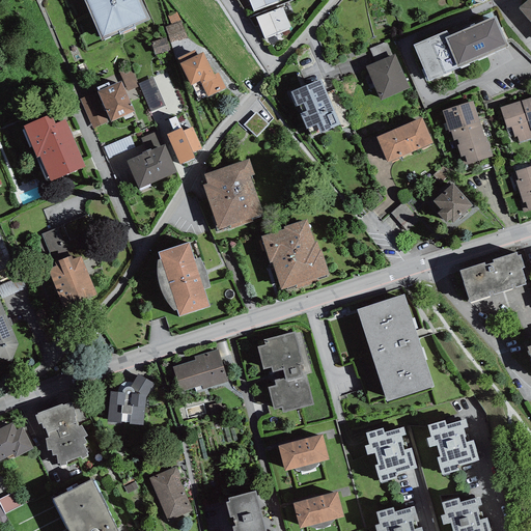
[(141,0),(84,0),(102,38),(150,19),(141,0)]
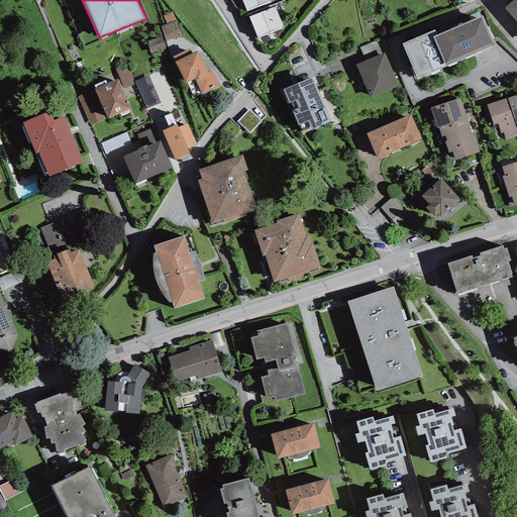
[(242,0),(246,9),(269,0),(242,0)]
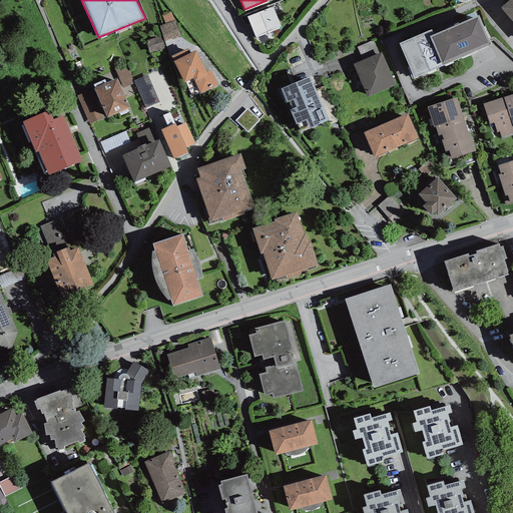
[(512,0),(507,0),(501,6),(512,20),(512,0)]
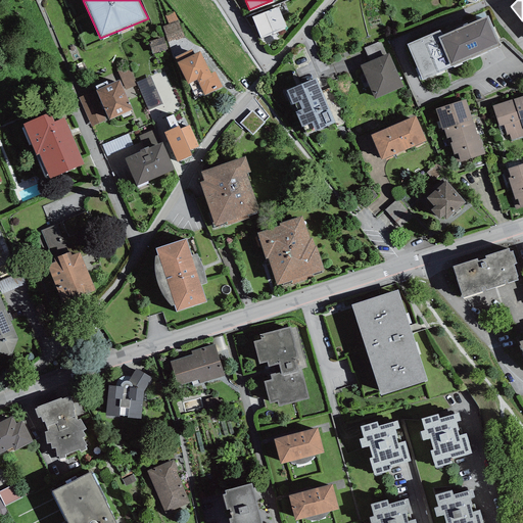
[(278,6),(252,16),(260,37),(286,26),(278,6)]
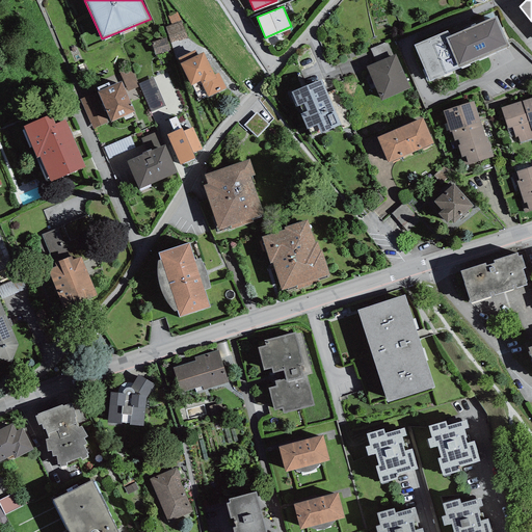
[(509,45),(496,15),(450,35),(446,36),(459,67),(509,45)]
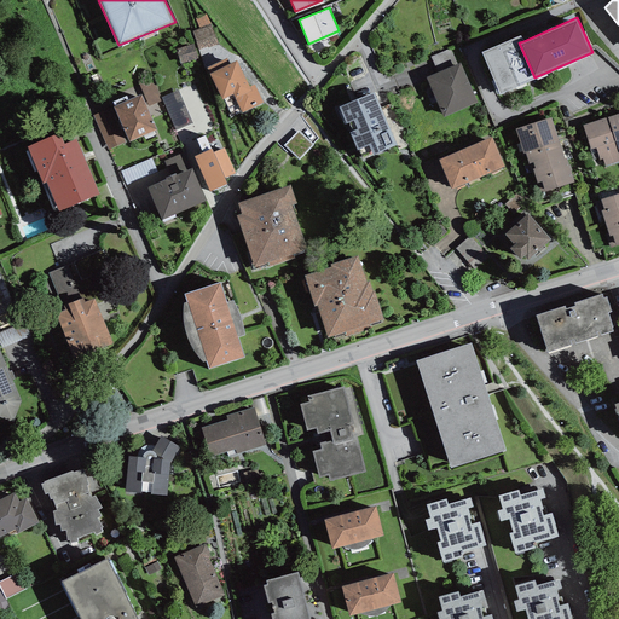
[(219,40),(210,22),(195,29),(202,46),(219,40)]
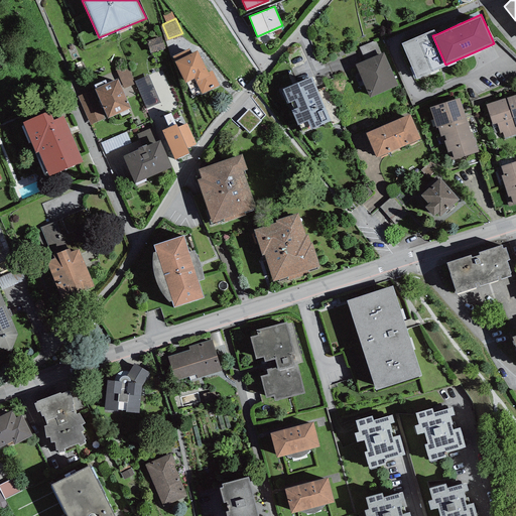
[(433,28),(402,42),(417,78),(445,65),(432,35),(436,34),(433,28)]
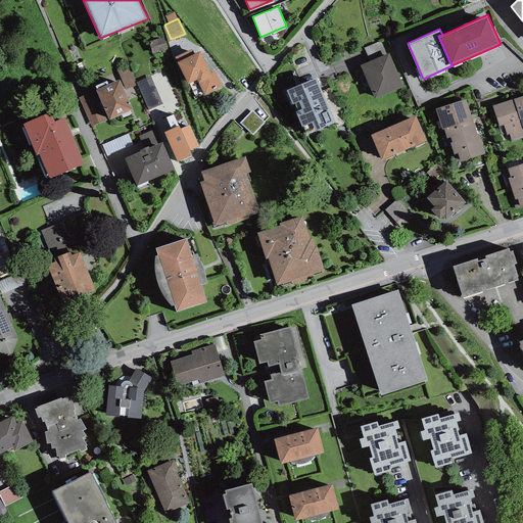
[(163,33),(150,39),(155,50),(169,45),(163,33)]
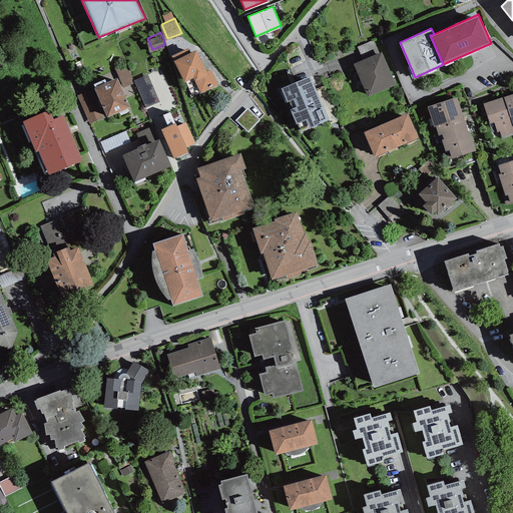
[(207,72),(196,49),(190,52),(188,47),(171,56),(184,81),(192,77),(200,92),(218,84),(211,70),(207,72)]
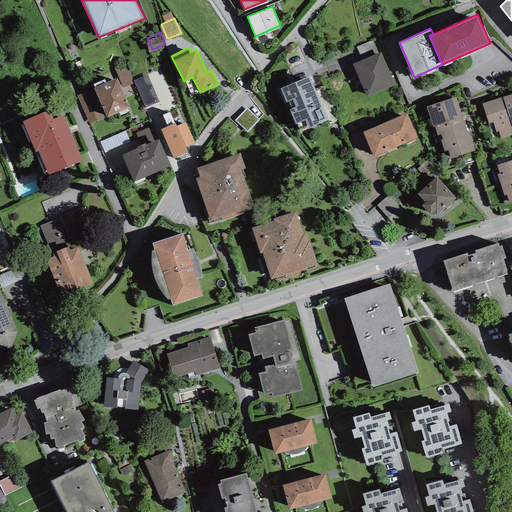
[(380,52),(353,63),(367,96),(394,85),(380,52)]
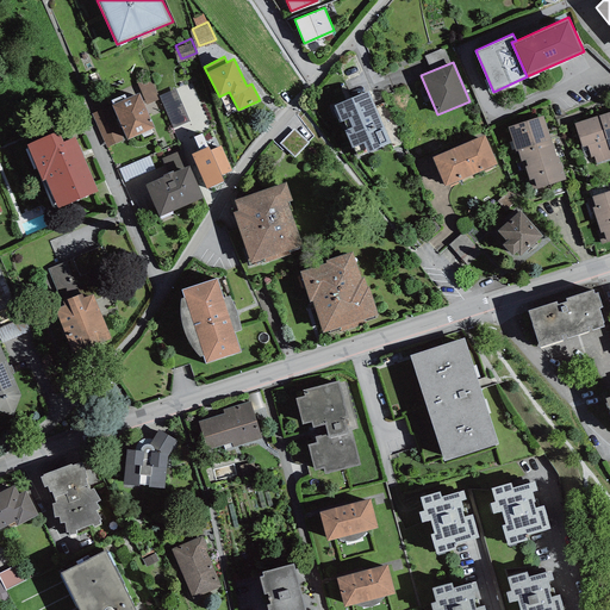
[(172,124),(190,118),(179,85),(161,91),(172,124)]
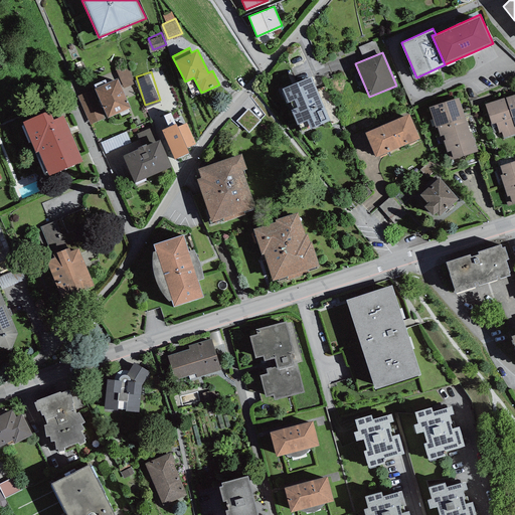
[(117,77),(94,88),(107,118),(130,108),(117,77)]
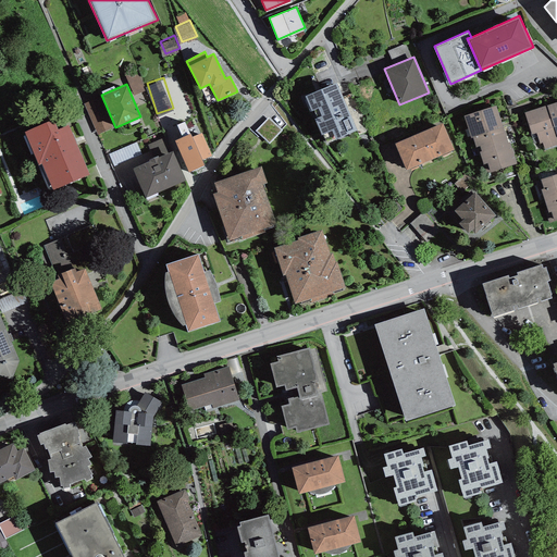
[(336,84),(307,96),(323,137),(354,125),(336,84)]
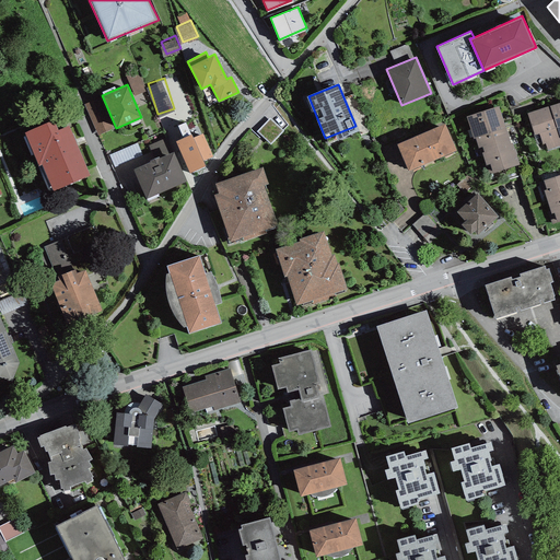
[(84,104),(97,136),(114,129),(100,97),(84,104)]
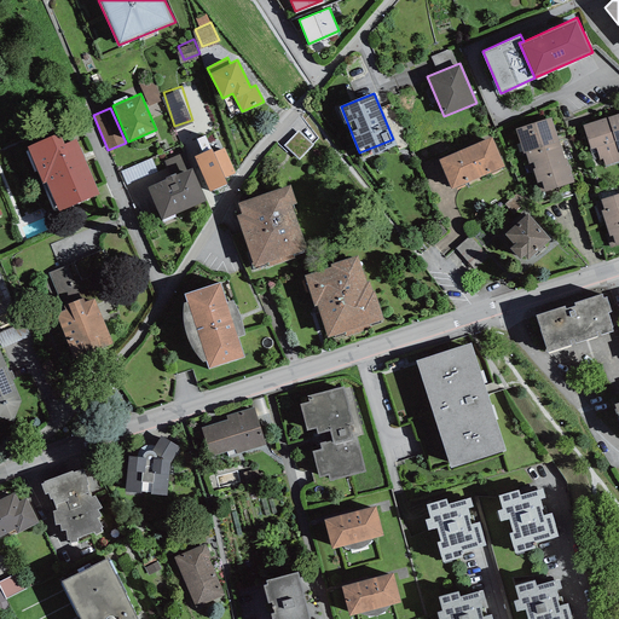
[(618,113),(608,116),(618,149),(618,113)]
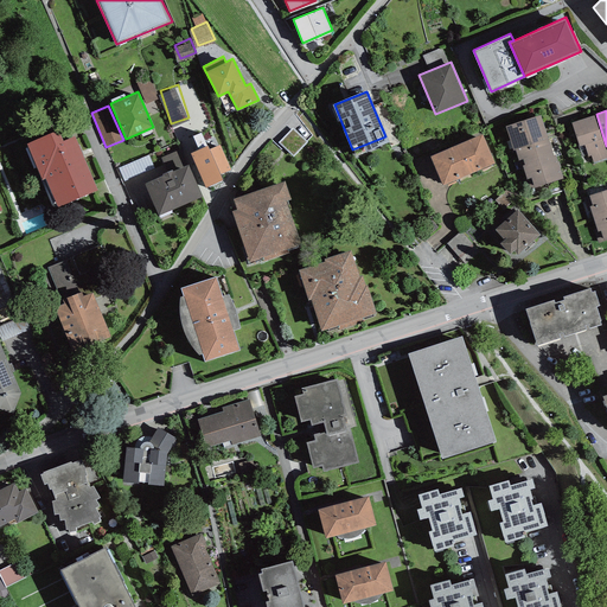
[(505,126),(513,149),(515,149),(548,139),(540,114),(505,126)]
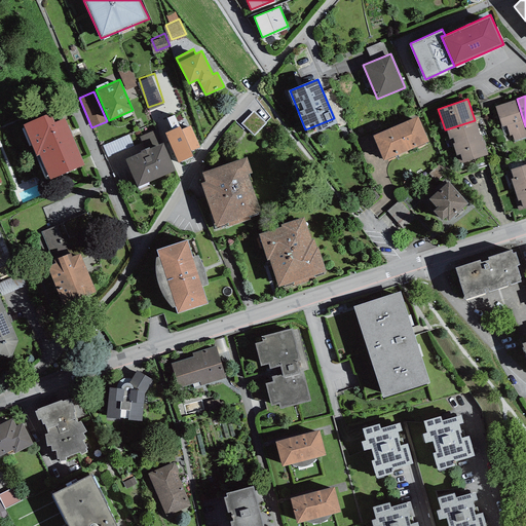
[(525,126),(517,99),(495,106),(501,126),(506,124),(510,136),(513,135),(515,142),(525,138),(525,126)]
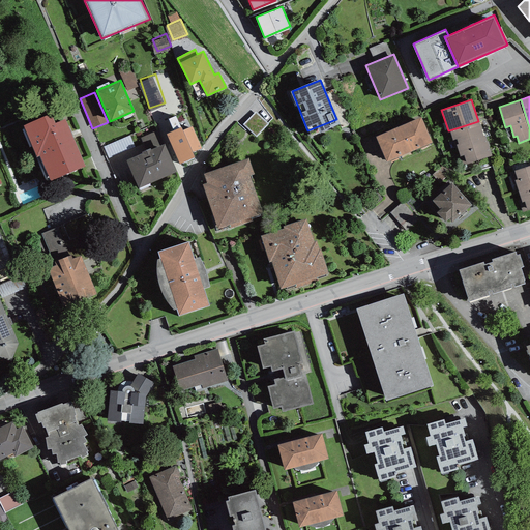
[(245,121),(258,133),(268,121),(256,110),(245,121)]
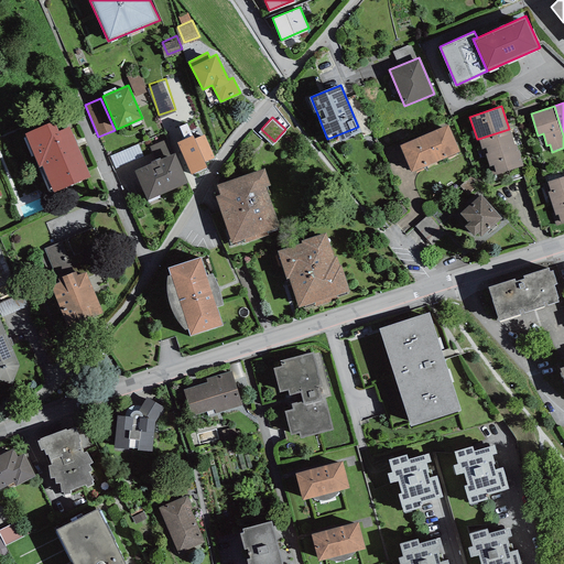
[(54,120),(24,132),(39,166),(42,164),(54,192),(90,176),(69,126),(57,130),(54,120)]
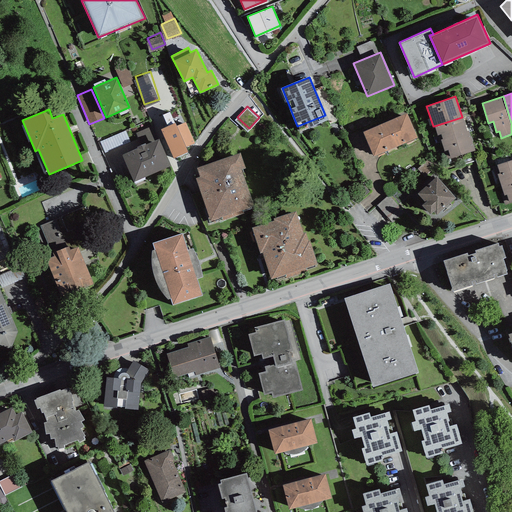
[(159,114),(160,115),(164,125),(159,127),(173,161),(190,154),(188,148),(196,145),(186,120),(177,124),(171,109),(160,113),(159,114)]
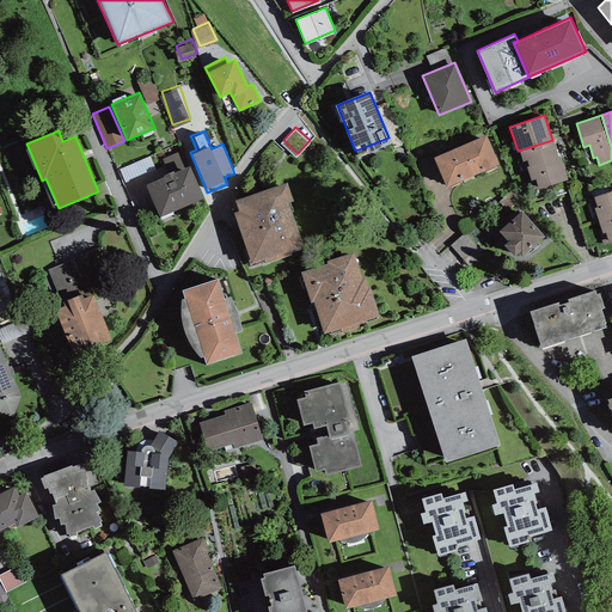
[(499,164),(485,135),(434,158),(446,187),(499,164)]
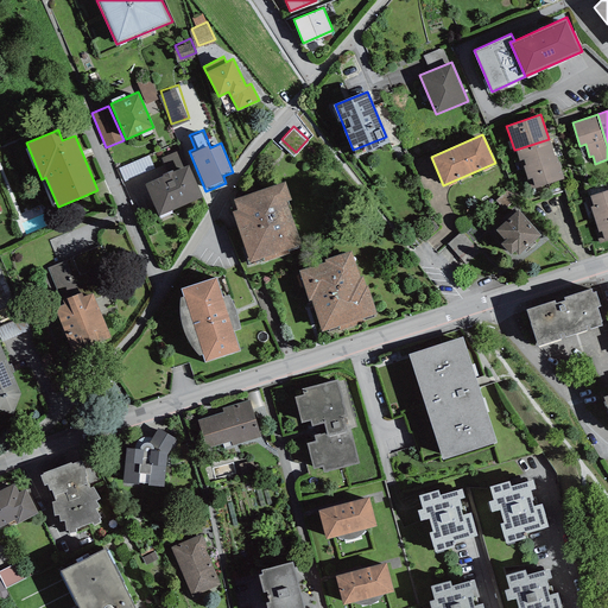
[(549,139),(515,150),(521,166),(523,165),(555,156),(549,139)]
